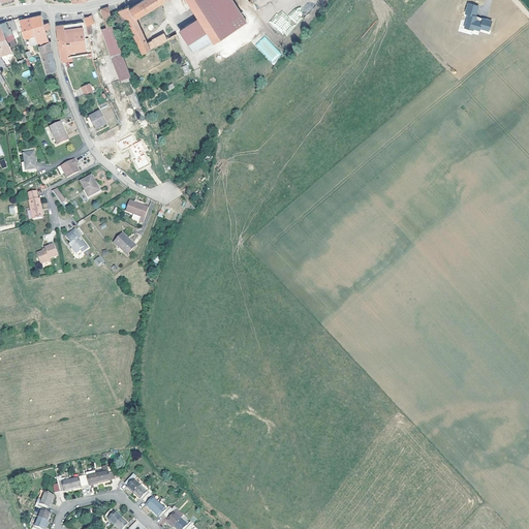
[(161,3),(159,0),(143,0),(130,8),(129,8),(135,20),(135,19),(161,3)]
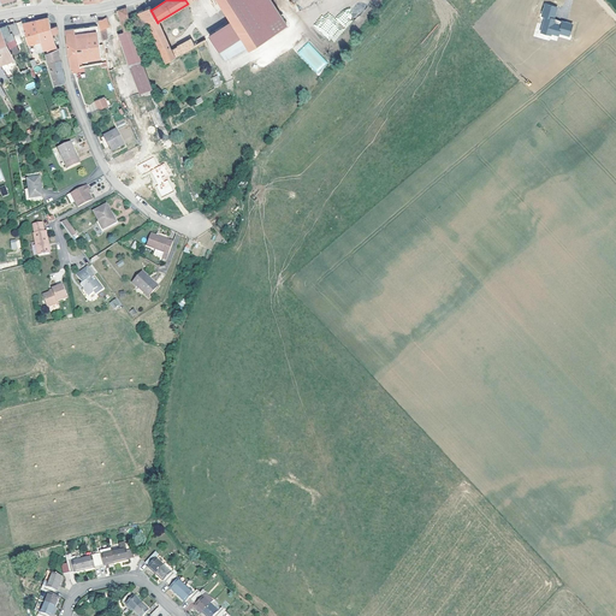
[(558,7),(545,4),(542,16),(545,17),(540,33),(552,36),(552,35),(560,36),(560,34),(570,37),(574,24),(562,21),(561,25),(555,23),(556,19),(555,19),(558,7)]
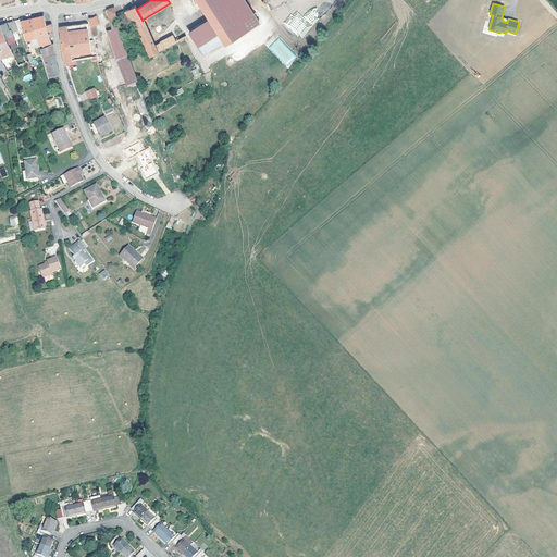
[(156,46),(143,21),(136,9),(137,9),(135,5),(125,11),(116,15),(120,26),(120,27),(124,25),(134,21),(144,41),(143,42),(144,45),(146,44),(151,56),(159,52),(156,46)]
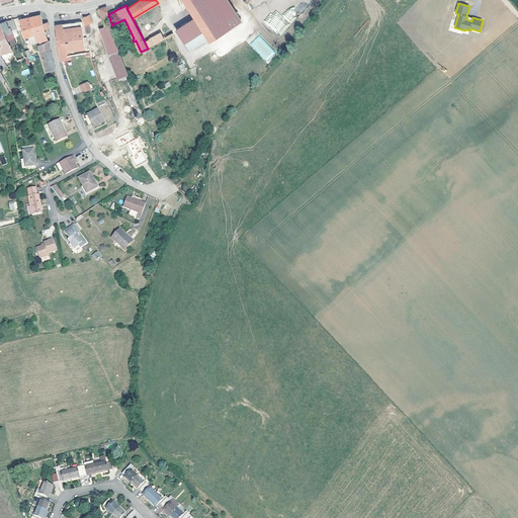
[(106,6),(99,9),(104,27),(111,24),(108,14),(106,6)]
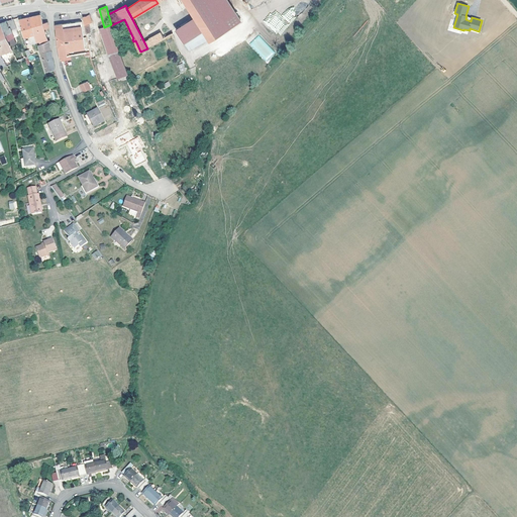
[(26,18),(18,19),(23,35),(29,33),(33,32),(31,25),(42,22),(40,15),(26,18)]
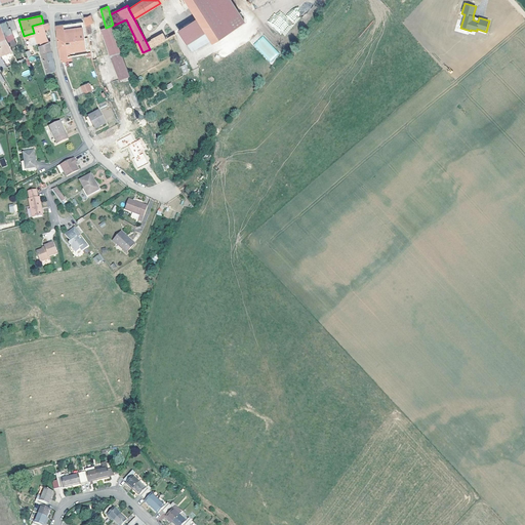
[(92,24),(90,15),(87,17),(83,17),(84,27),(89,25),(92,24)]
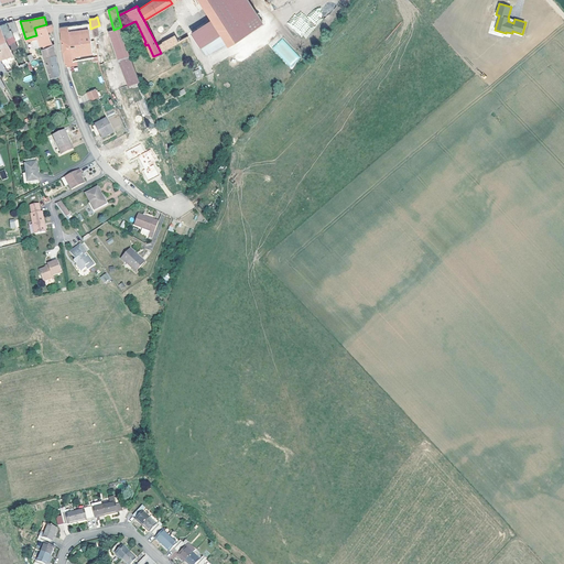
[(15,31),(18,31),(13,20),(8,22),(1,24),(0,24),(0,43),(6,56),(12,54),(10,50),(3,33),(10,30),(13,40),(19,39),(15,31)]
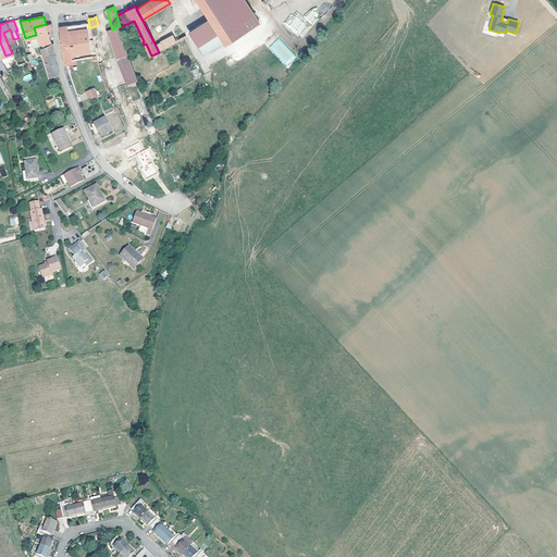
[(48,32),(51,31),(50,24),(46,25),(46,24),(34,27),(36,35),(39,46),(42,45),(44,47),(51,44),(48,32)]
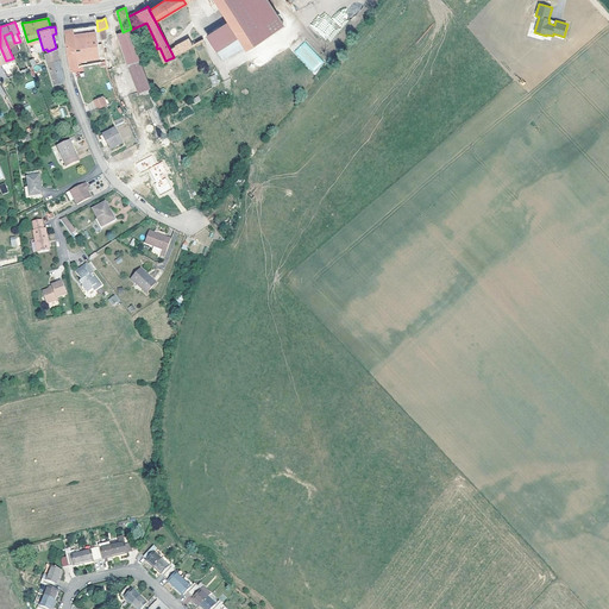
[(101,62),(95,26),(85,27),(75,29),(80,66),(82,66),(99,62),(101,62)]
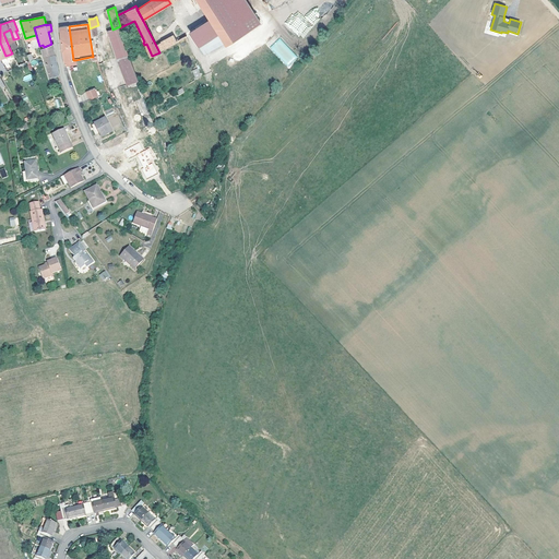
[(69,26),(58,27),(61,49),(63,61),(64,61),(73,60),(69,26)]
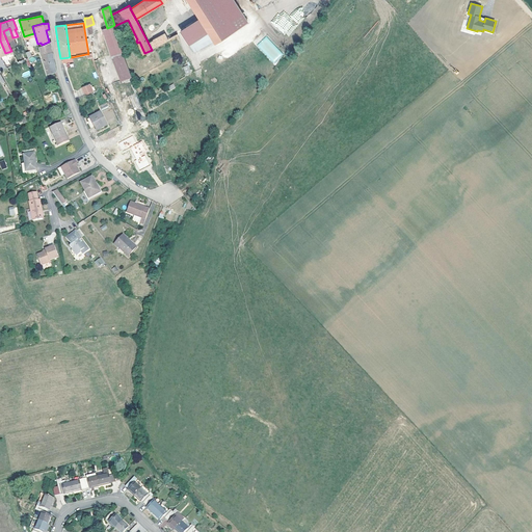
[(123,51),(115,28),(114,26),(114,25),(107,28),(102,30),(111,55),(123,51)]
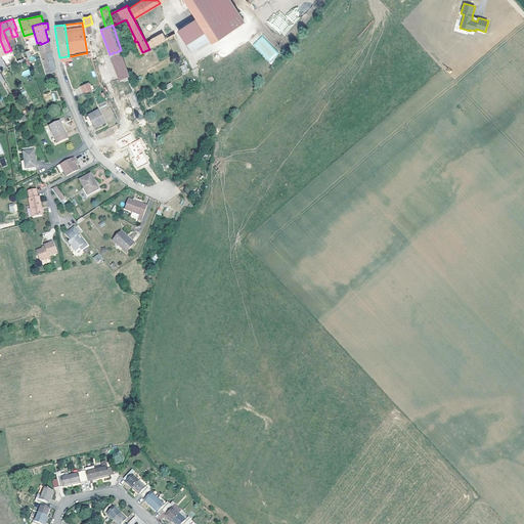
[(15,44),(12,37),(9,28),(3,31),(9,46),(15,44)]
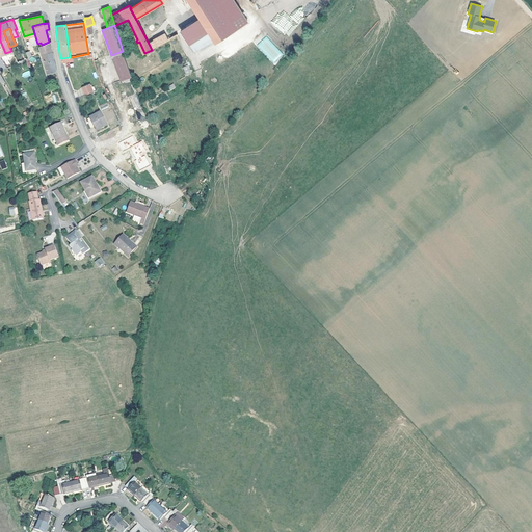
[(212,41),(208,33),(188,44),(193,52),(212,41)]
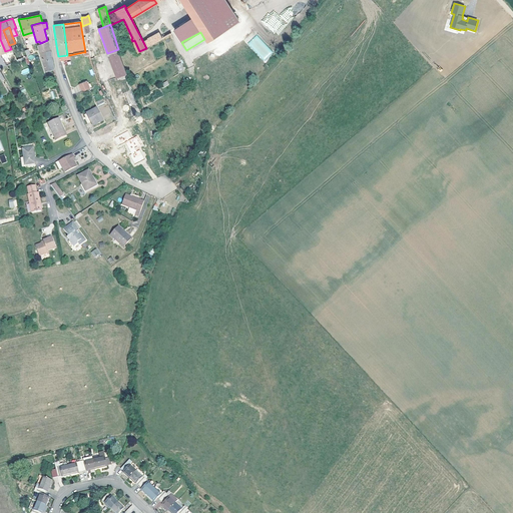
[(162,38),(160,35),(147,43),(149,46),(162,38)]
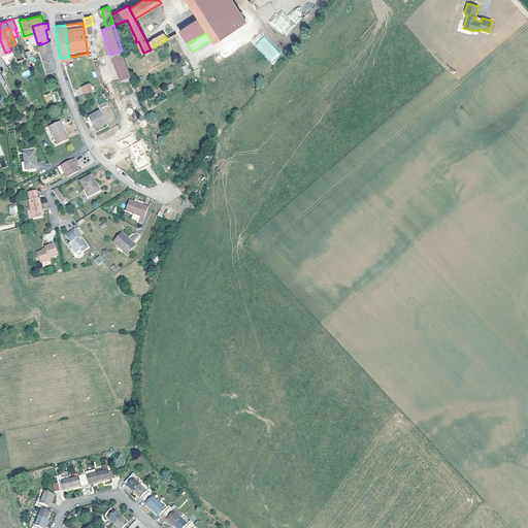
[(272,63),(282,54),(264,36),(254,45),(272,63)]
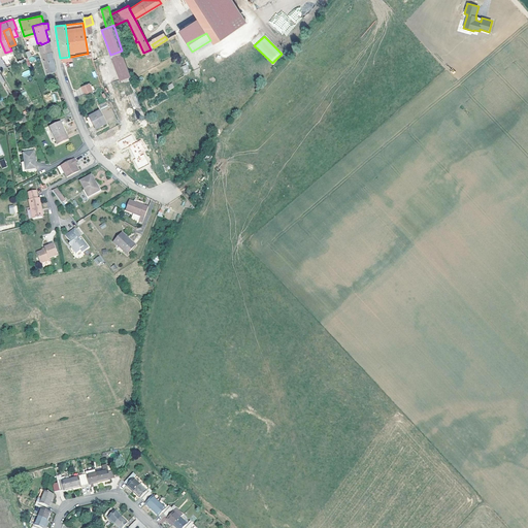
[(38,45),(40,54),(51,52),(51,45),(51,41),(48,41),(41,44),(38,45)]
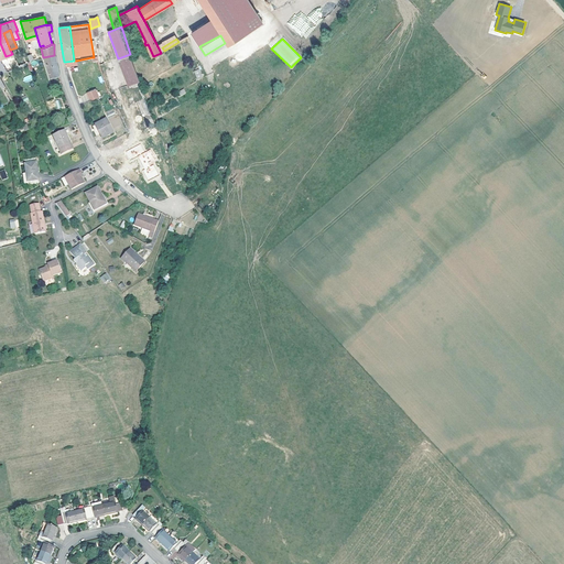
[(132,61),(130,54),(118,58),(120,65),(132,61)]
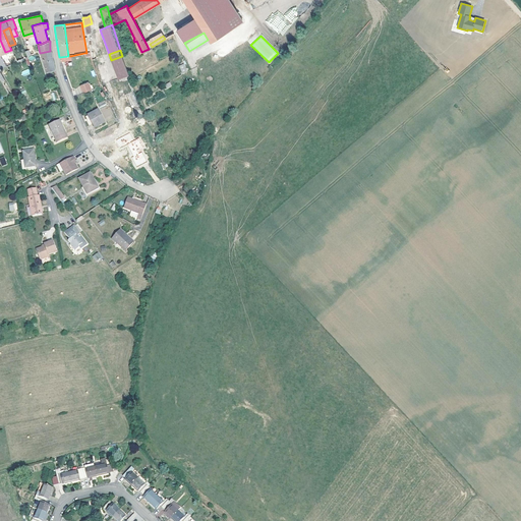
[(50,51),(40,53),(43,61),(52,59),(51,54),(50,51)]
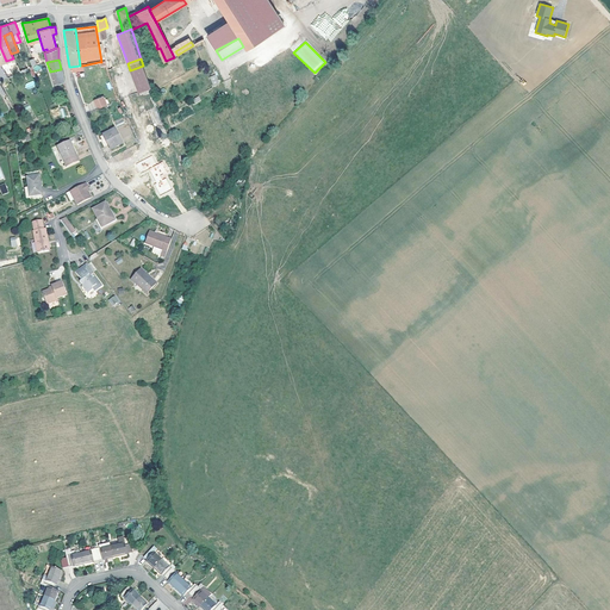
[(23,67),(26,66),(25,61),(17,64),(19,69),(19,72),(24,69),(23,67)]
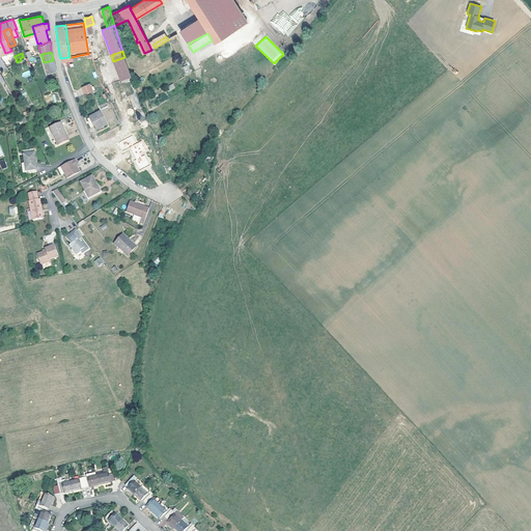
[(120,80),(132,76),(124,57),(113,61),(120,80)]
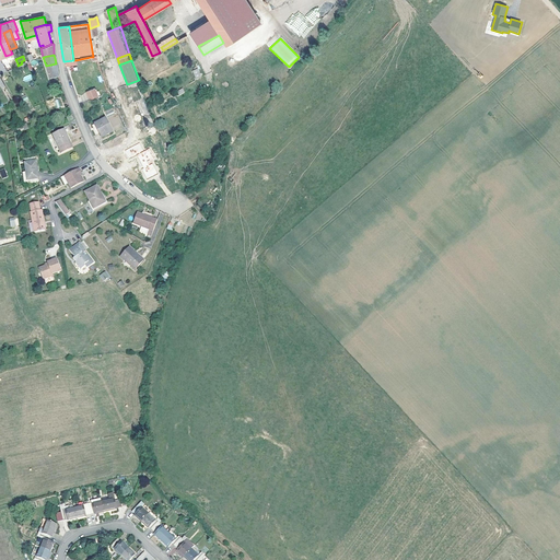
[(49,77),(58,74),(56,63),(46,66),(49,77)]
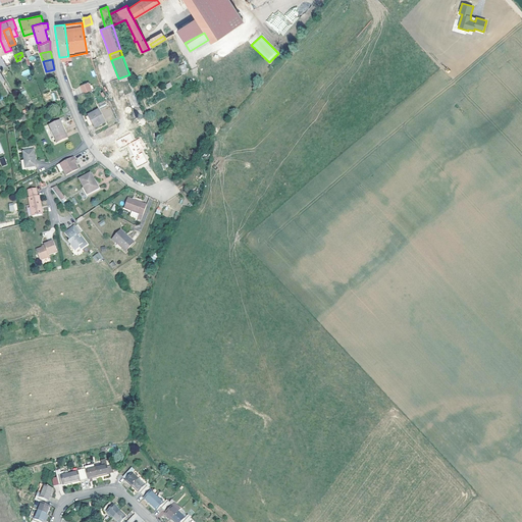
[(91,90),(88,83),(81,86),(84,93),(91,90)]
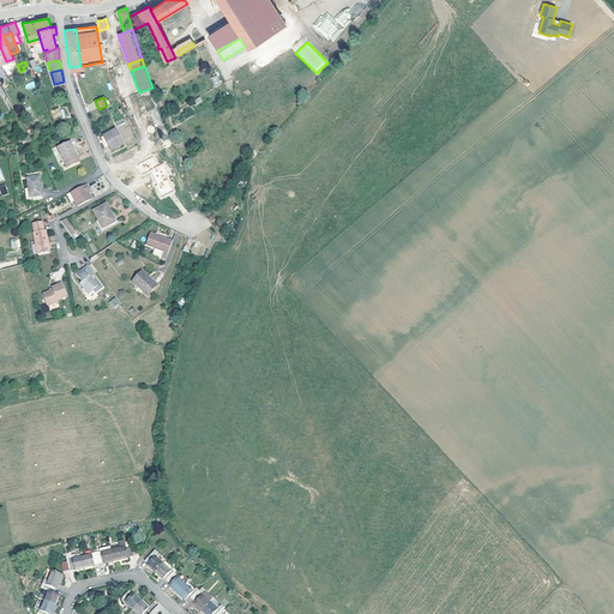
[(106,150),(110,148),(113,151),(125,145),(116,131),(102,139),(106,146),(104,146),(106,150)]
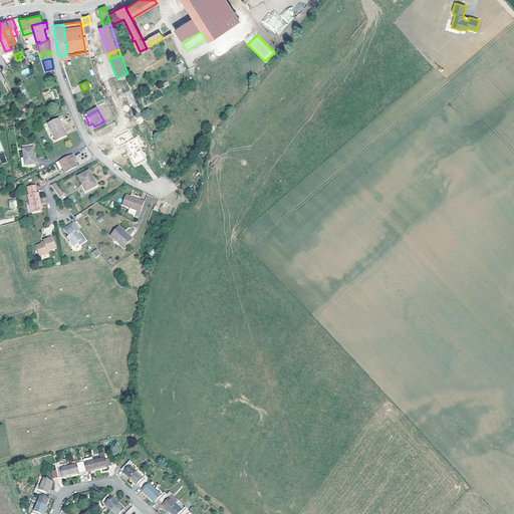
[(58,119),(48,123),(53,136),(51,137),(53,143),(66,137),(64,132),(62,127),(63,126),(62,123),(61,124),(58,119)]
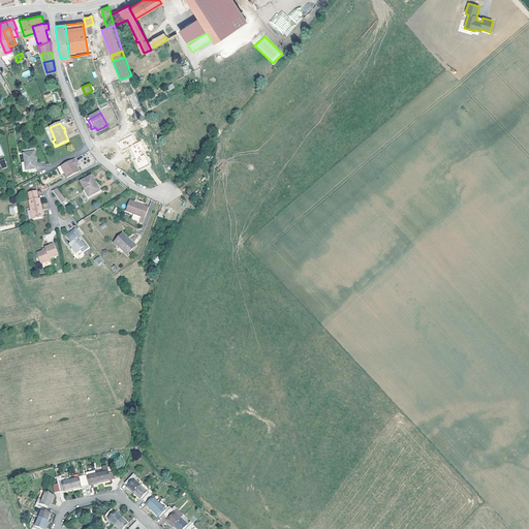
[(146,151),(141,139),(135,143),(131,135),(118,142),(122,150),(129,146),(135,159),(134,159),(138,168),(149,164),(144,153),(146,151)]
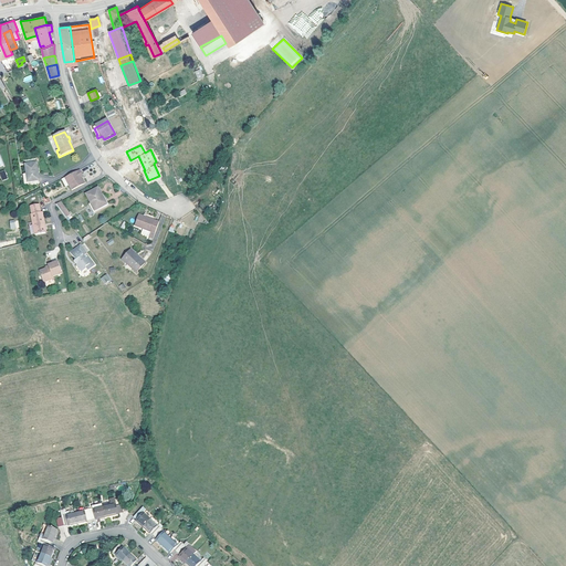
[(27,175),(28,182),(39,181),(37,164),(25,166),(27,175)]
